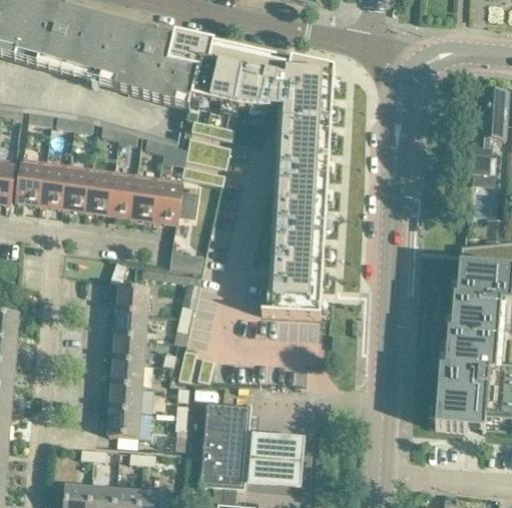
[(0,56),(13,61),(30,0),(0,0),(0,56)]
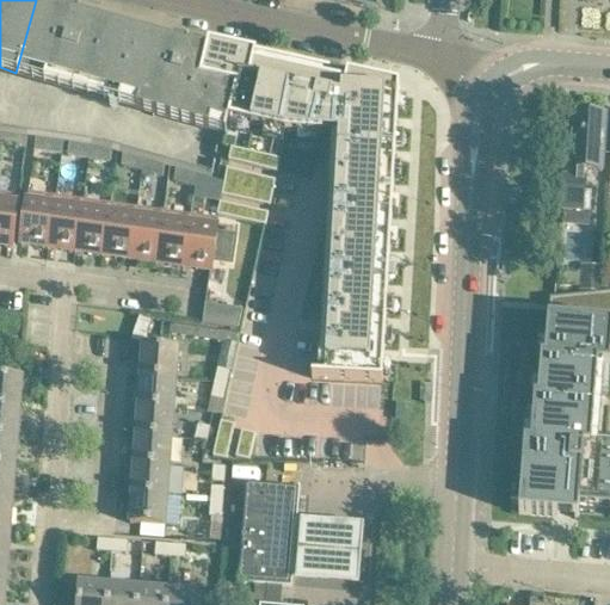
[(119,103),(142,25),(54,0),(36,0),(16,73),(119,103)]
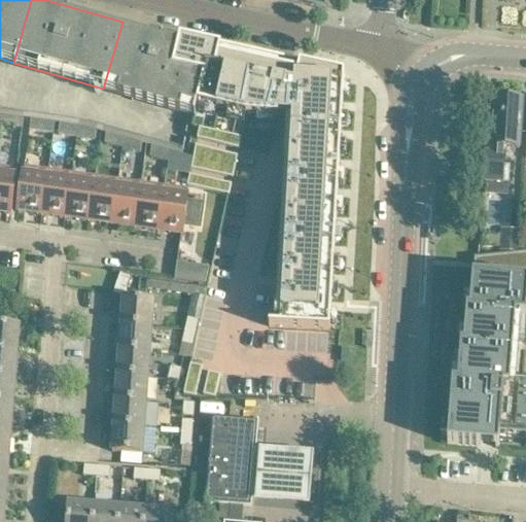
[(203,73),(171,67),(178,35),(177,34),(176,37),(123,22),(103,89),(186,111),(194,113),(197,102),(203,73)]
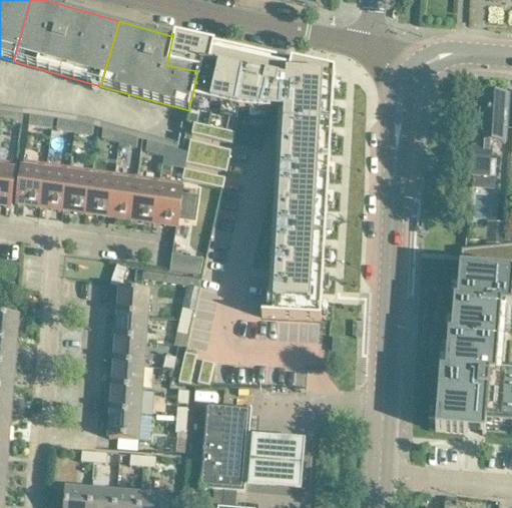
[(173,34),(166,65),(197,71),(191,100),(238,110),(270,112),(271,112),(283,113),(272,314),(261,313),(261,315),(320,318),(320,315),(318,315),(318,303),(321,303),(321,300),(322,291),(322,288),(319,288),(320,276),(322,276),(323,273),(323,264),(323,261),(321,261),(321,248),(324,248),(324,245),(325,235),(325,233),(322,232),(323,220),(326,220),(326,217),(326,207),(327,205),(324,204),(325,192),(327,192),(327,189),(328,179),(328,177),(326,176),(326,164),(329,164),(329,161),(330,151),(330,149),(327,149),(328,136),(331,137),(331,133),(331,123),(331,121),(329,121),(329,108),(332,108),(332,105),(333,96),(334,78),(334,71),(335,69),(329,68),(322,66),(316,65),(310,63),(304,62),(297,61),(173,34)]
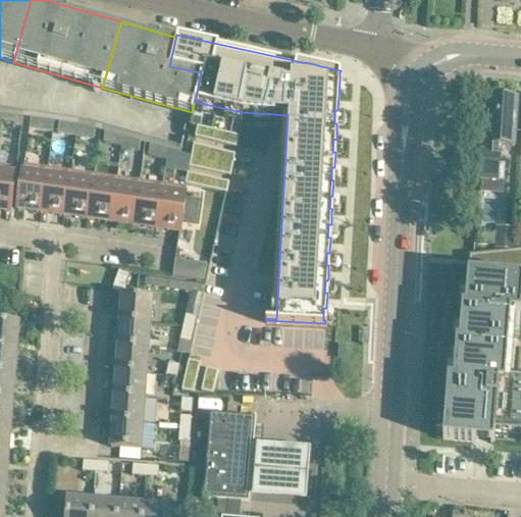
[(478,170),(477,176),(502,177),(503,155),(495,155),(496,141),(513,142),(514,132),(517,96),(488,94),(486,121),(490,122),(490,132),(480,132),(478,170)]
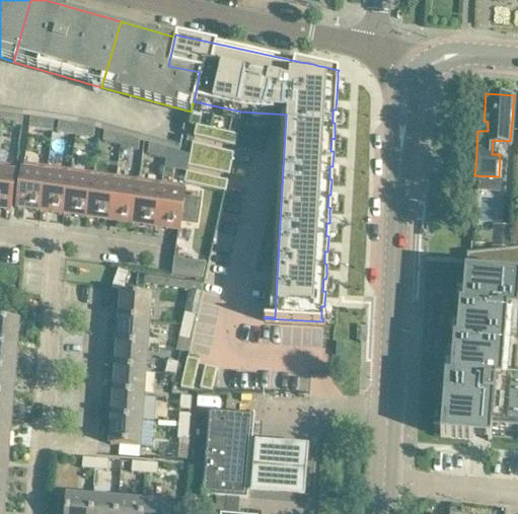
[(22,115),(0,112),(0,121),(20,125),(22,115)]
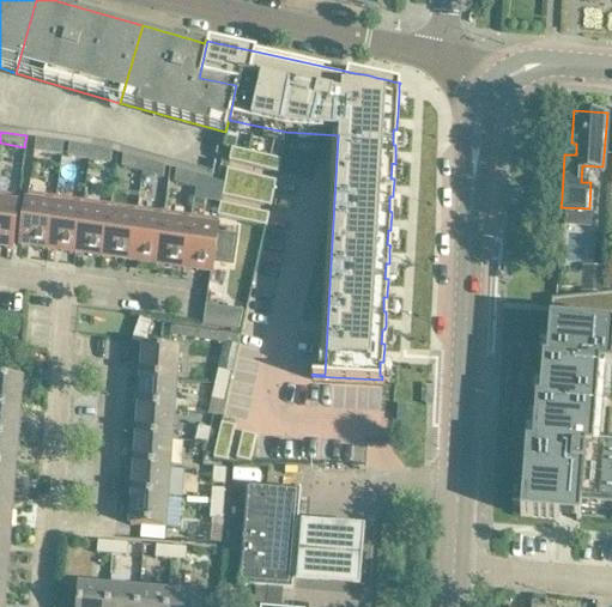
[(62,140),(35,137),(34,149),(61,152),(62,140)]
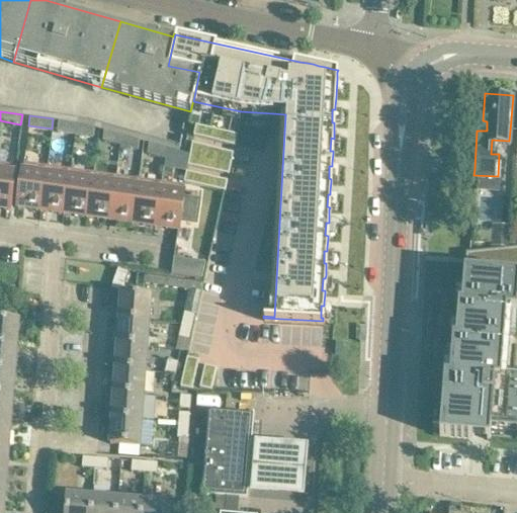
[(74,132),(75,121),(58,119),(56,130),(74,132)]
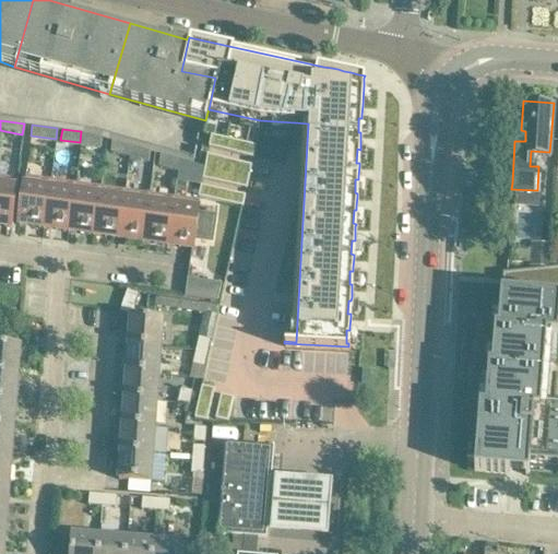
[(93,133),(81,131),(80,142),(91,144),(99,146),(102,136),(93,133)]
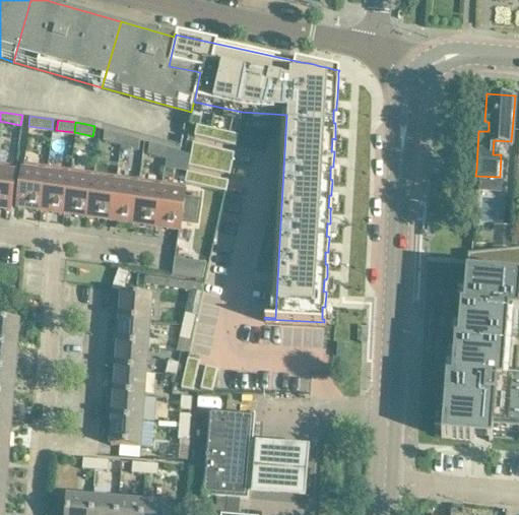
[(196,125),(193,135),(202,137),(204,126),(196,125)]
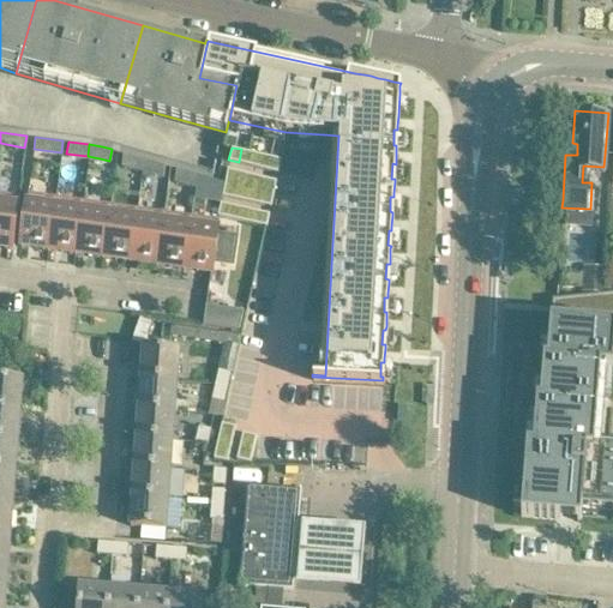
[(241,149),(239,162),(248,164),(251,151),(241,149)]
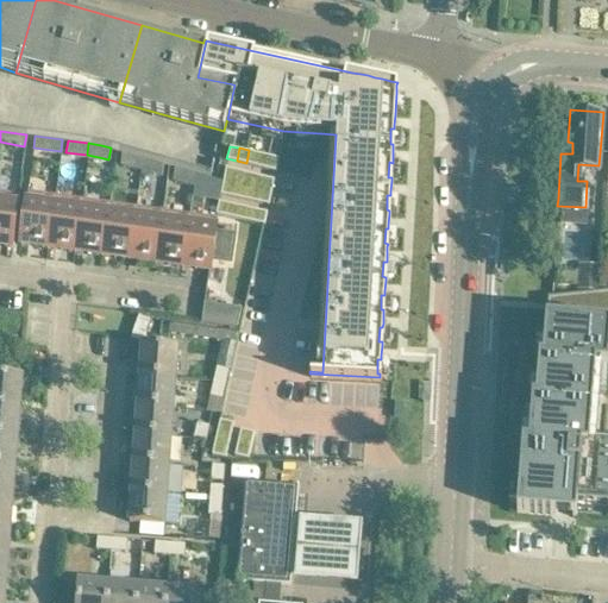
[(140,168),(142,156),(121,150),(119,163),(140,168)]
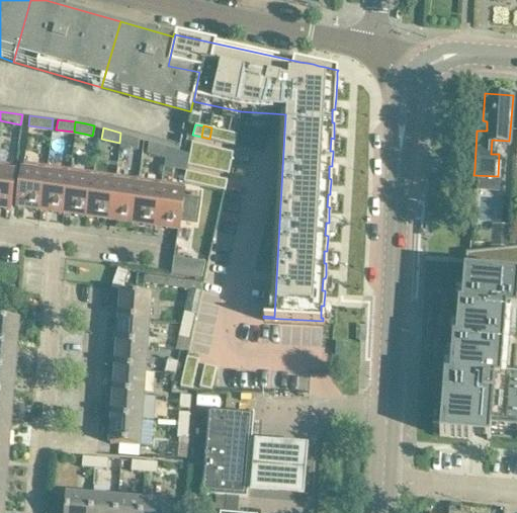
[(211,127),(209,139),(218,141),(220,130),(211,127)]
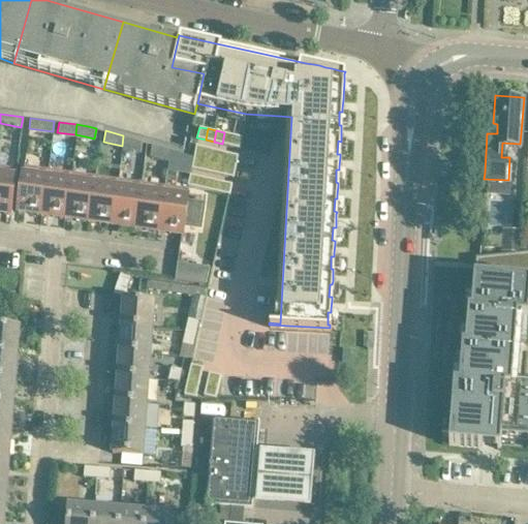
[(224,132),(222,144),(230,146),(233,134),(224,132)]
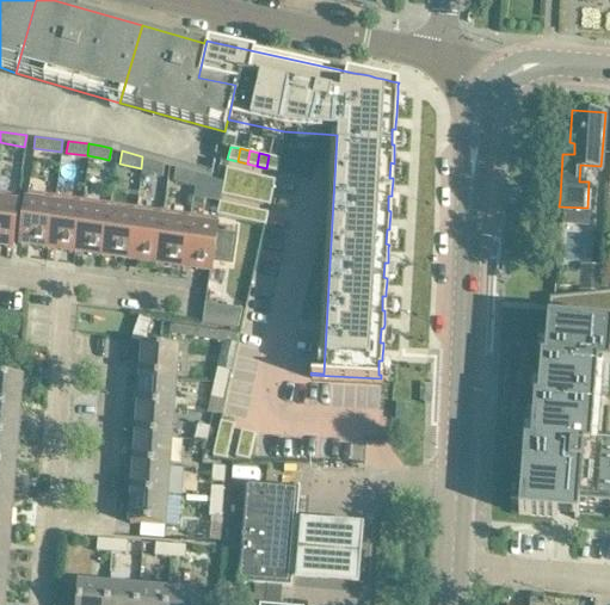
[(269,155),(266,168),(276,170),(278,158),(269,155)]
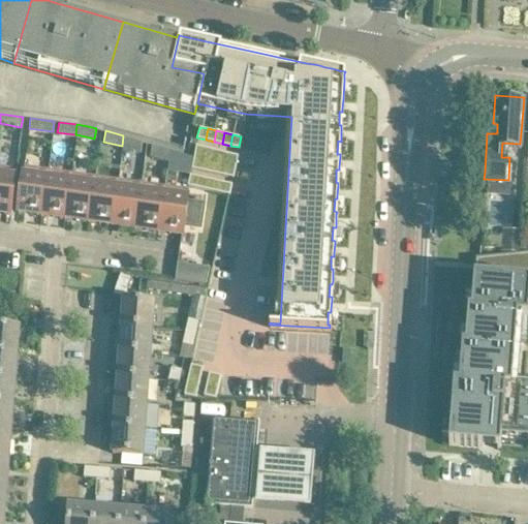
[(142,141),(123,135),(122,146),(140,151),(142,141)]
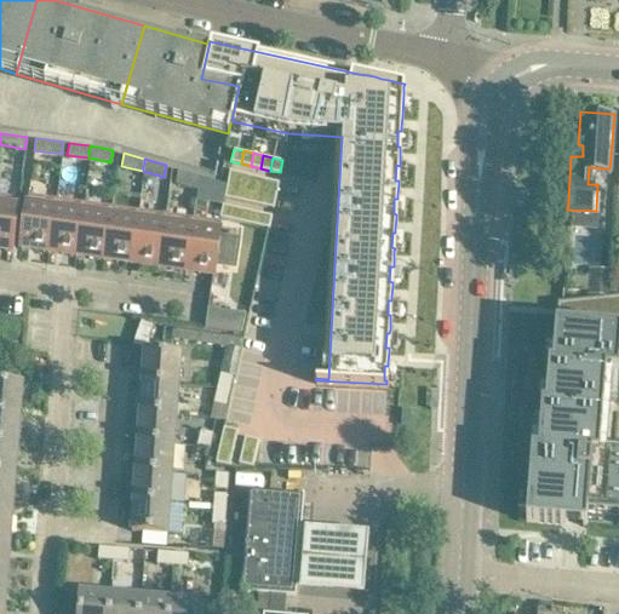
[(177,168),(176,181),(198,187),(199,174),(177,168)]
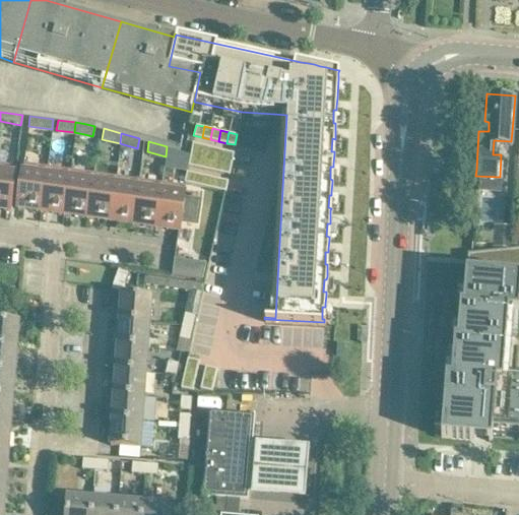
[(192,141),(190,152),(198,153),(200,143),(192,141)]
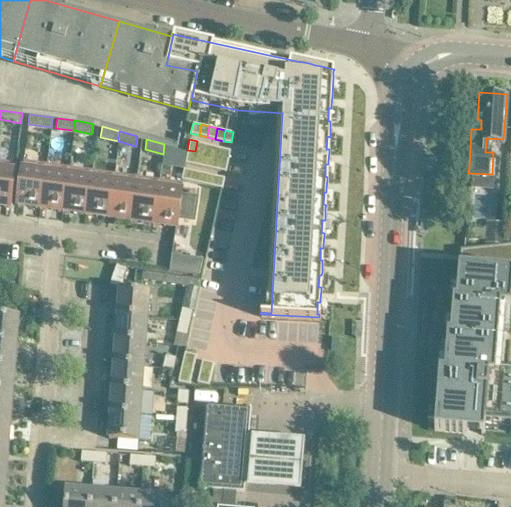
[(197,141),(195,151),(203,153),(205,143),(197,141)]
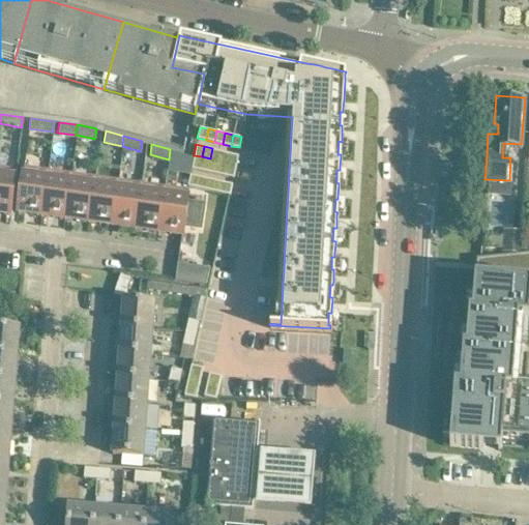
[(212,148),(210,158),(218,161),(222,150),(212,148)]
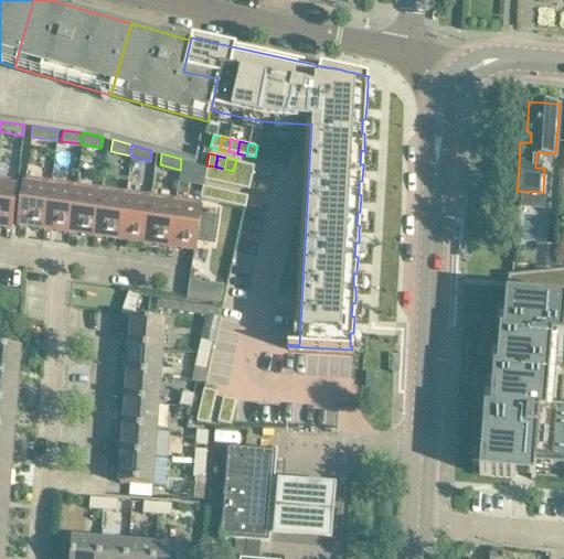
[(236,160),(233,171),(242,173),(245,161),(236,160)]
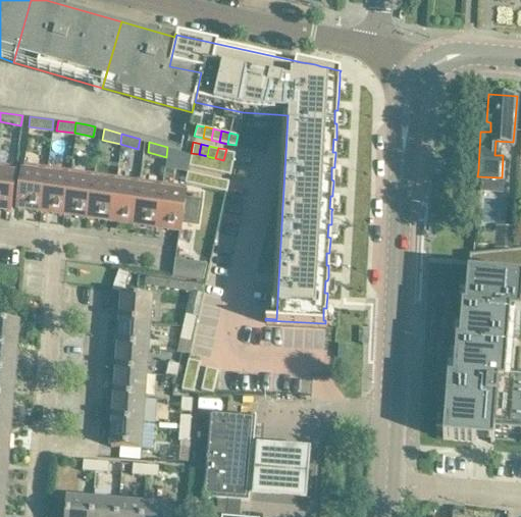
[(226,149),(223,160),(231,162),(235,151),(226,149)]
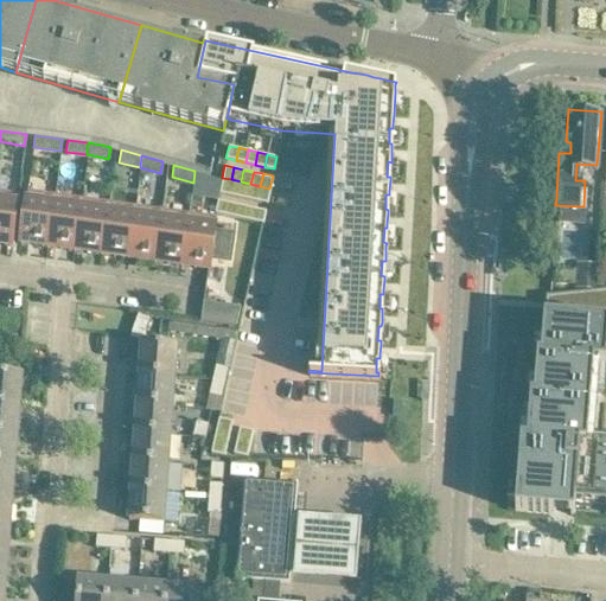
[(222,178),(219,190),(229,192),(231,179),(222,178)]
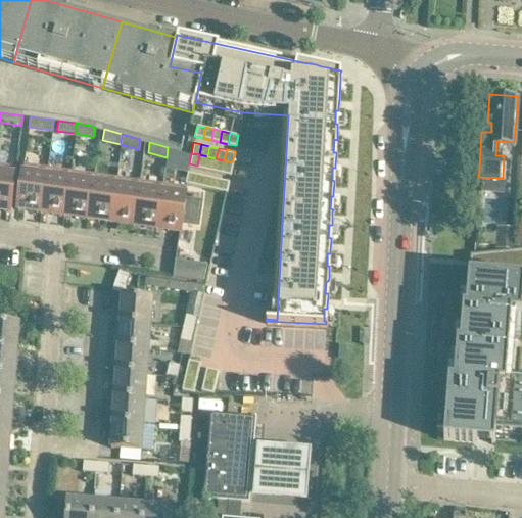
[(199,154),(197,166),(205,168),(207,156),(199,154)]
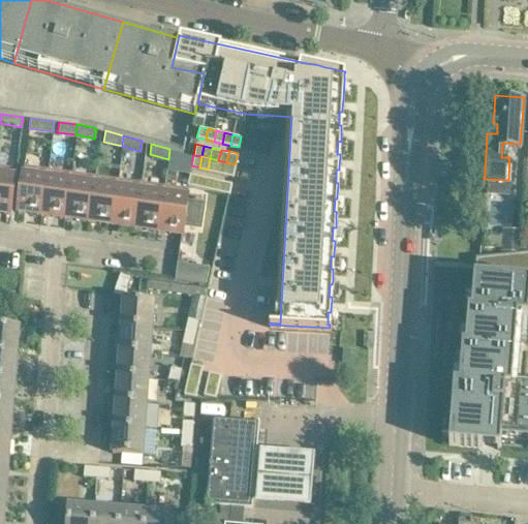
[(210,158),(208,170),(216,172),(218,160),(210,158)]
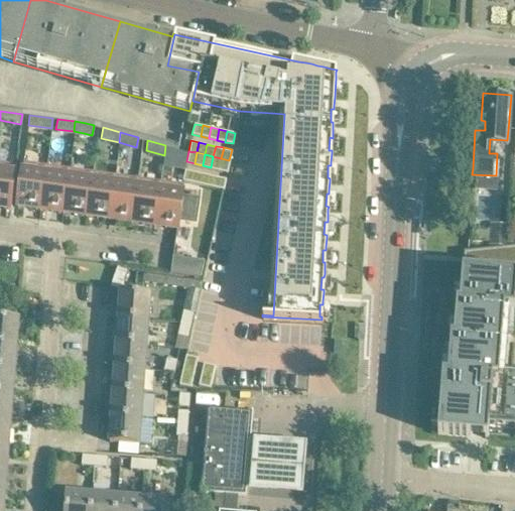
[(213,156),(211,167),(219,168),(221,158),(213,156)]
